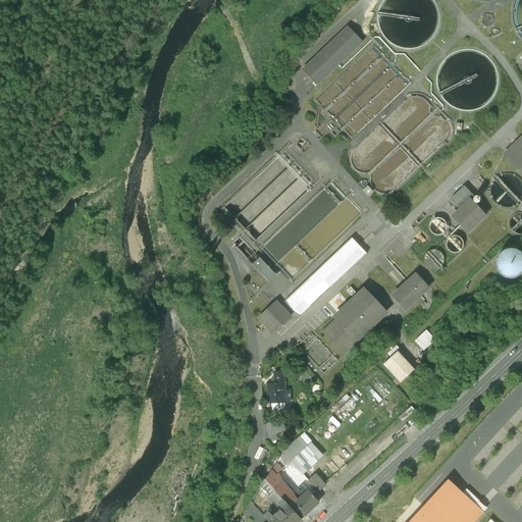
[(433,0),(383,0),(380,5),(377,15),(378,27),(382,37),(390,44),(401,49),(411,50),(421,47),(430,41),(436,32),(439,21),(438,10),(434,1),(433,0)]
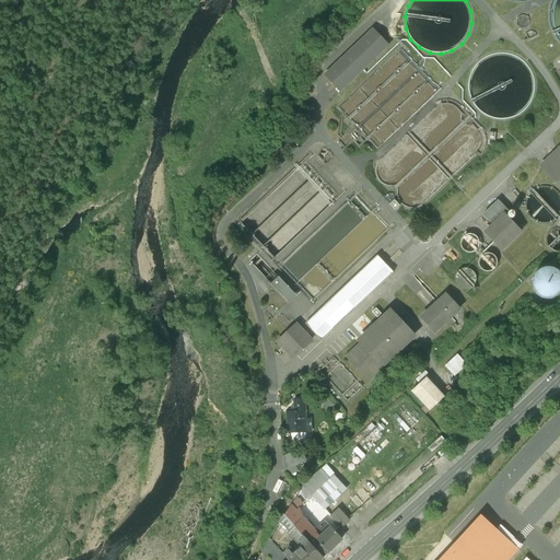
[(559,0),(551,0),(552,0),(549,13),(550,25),(556,37),(559,42),(559,0)]
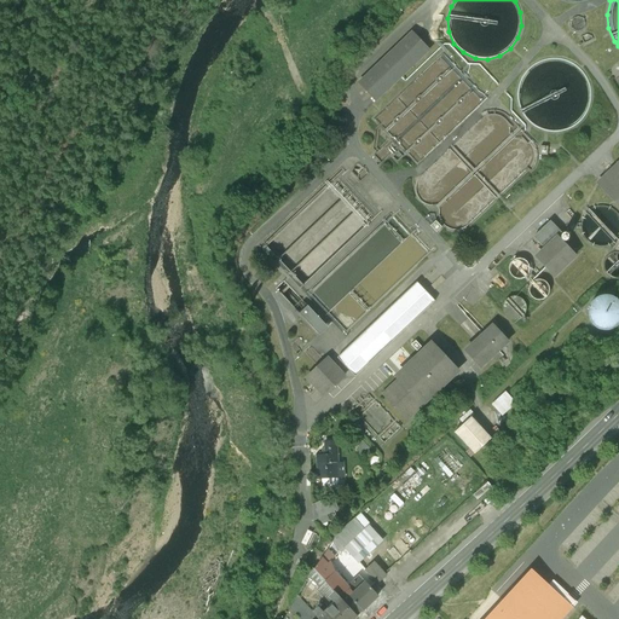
[(582,18),(579,17),(576,17),(573,18),(572,21),(571,23),(571,25),(571,28),(573,30),(576,32),(578,32),(580,32),(583,30),(585,28),(585,24),(585,22),(584,19),(582,18)]
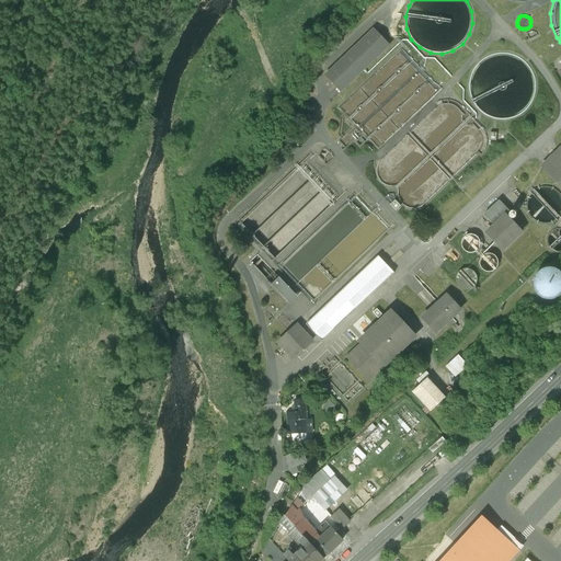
[(390,47),(373,30),(323,76),(340,94),(390,47)]
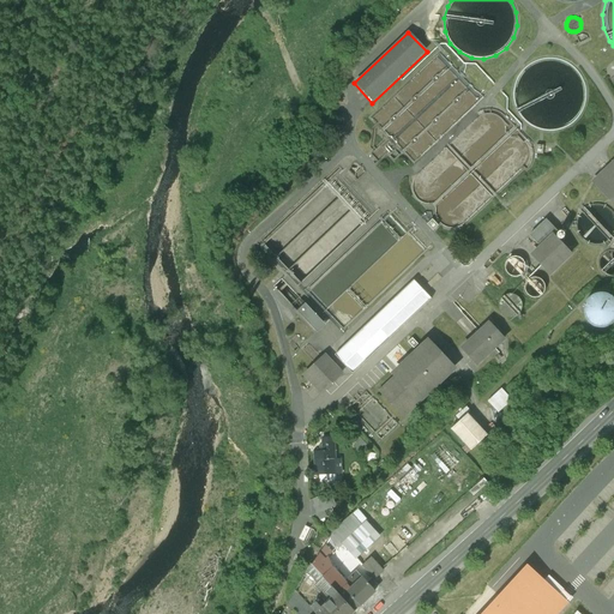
[(475,91),(439,54),(372,119),(386,136),(398,148),(414,164),(483,98),(480,94),(475,91)]
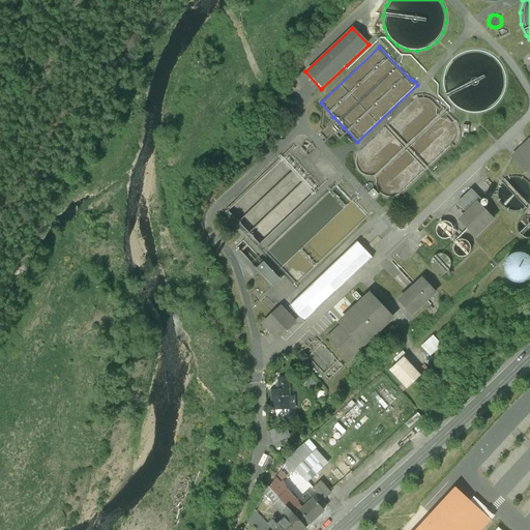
[(455,57),(448,65),(444,75),(444,85),(446,94),(452,104),(461,110),(470,113),(480,113),(490,110),(498,102),(504,94),(506,84),(505,74),(501,64),(494,57),(486,52),(475,51),(465,52),(455,57)]
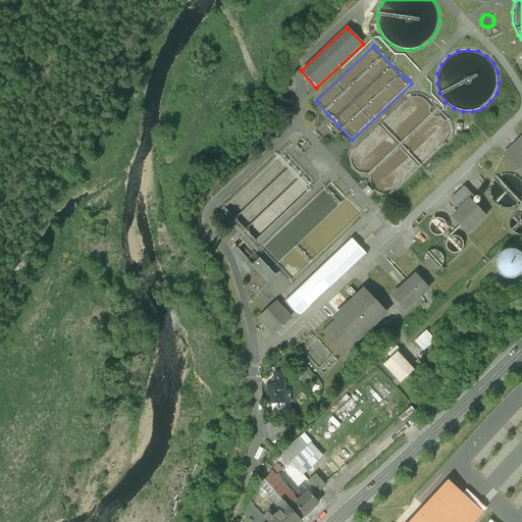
[(521,51),(512,60),(521,70),(521,51)]
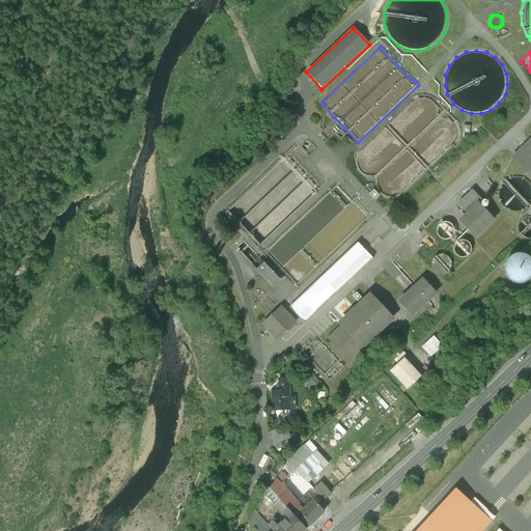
[(416,101),(414,102),(361,151),(359,154),(359,155),(357,157),(357,159),(356,161),(356,162),(356,164),(357,166),(357,167),(358,169),(359,171),(360,172),(361,173),(361,174),(363,174),(364,175),(366,176),(367,176),(369,177),(370,177),(372,177),(373,176),(373,177),(375,179),(376,179),(376,180),(375,183),(375,185),(376,186),(376,188),(378,189),(378,191),(379,192),(380,193),(382,195),(383,195),(384,196),(386,197),(388,198),(389,198),(390,198),(392,198),(394,198),(395,197),(397,197),(398,196),(399,195),(452,145),(455,147),(457,144),(459,141),(460,138),(460,135),(460,132),(460,130),(459,127),(458,124),(457,122),(435,99),(430,96),(428,95),(426,95),(423,94),(420,95),(417,95),(418,100),(417,100),(416,101)]
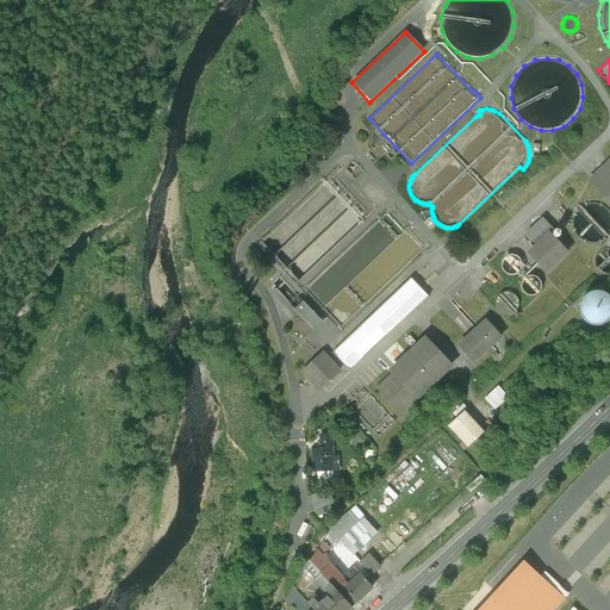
[(392,150),(396,147),(384,135),(380,137),(383,139),(368,154),(371,156),(367,159),(372,165),(385,153),(391,160),(397,155),(392,150)]
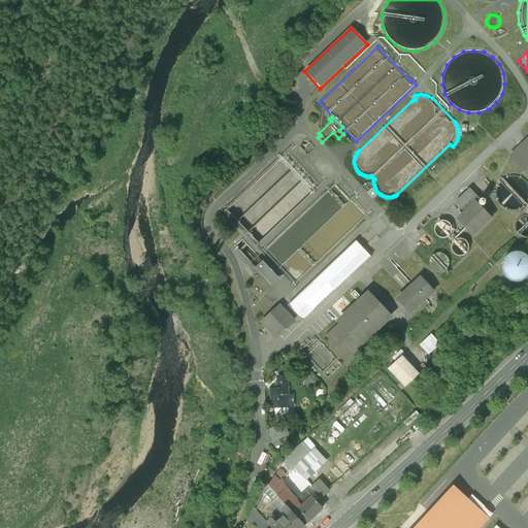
[(310,145),(306,140),(303,140),(295,155),(301,161),(315,149),(312,147),(314,146),(311,144),(310,145)]
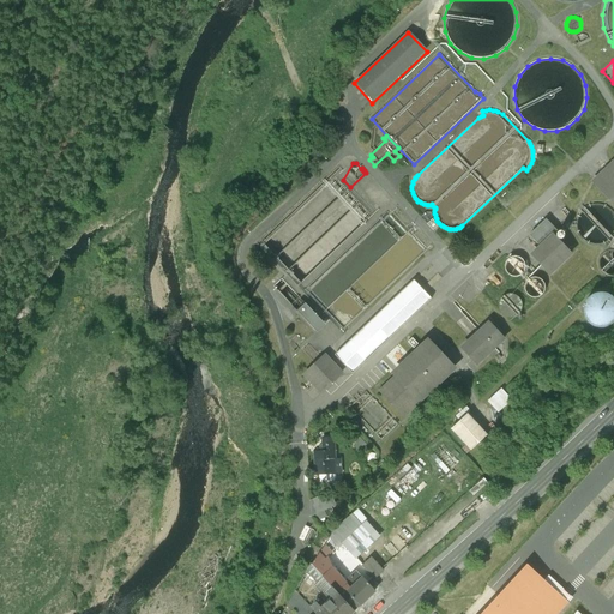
[(613,163),(594,182),(613,203),(613,163)]
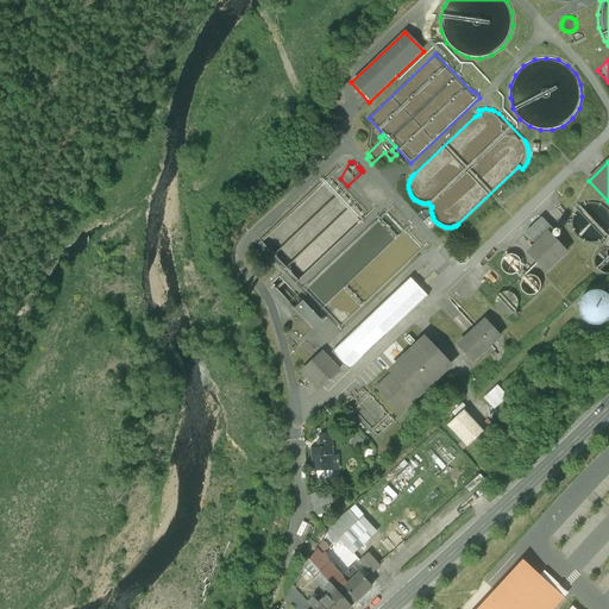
[(339,170),(336,165),(255,243),(295,286),(372,212),(347,186),(340,179),(336,174),(339,170)]
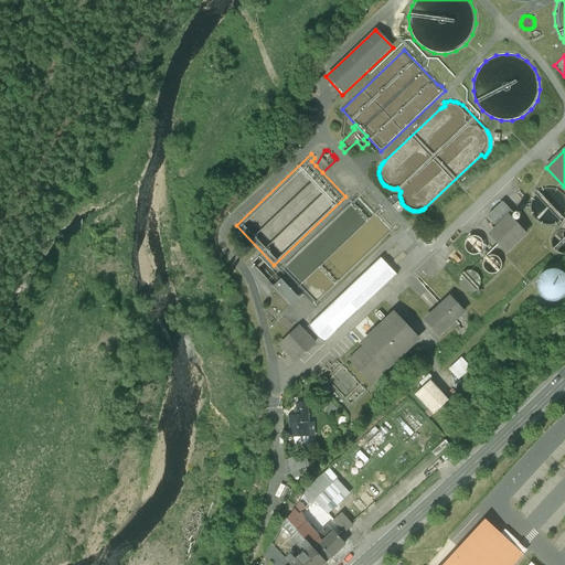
[(544,189),(539,191),(535,194),(532,200),(531,204),(526,204),(525,209),(531,209),(531,211),(533,216),(537,222),(543,224),(551,225),(556,224),(562,221),(564,215),(564,198),(561,193),(557,191),(552,189),(544,189)]
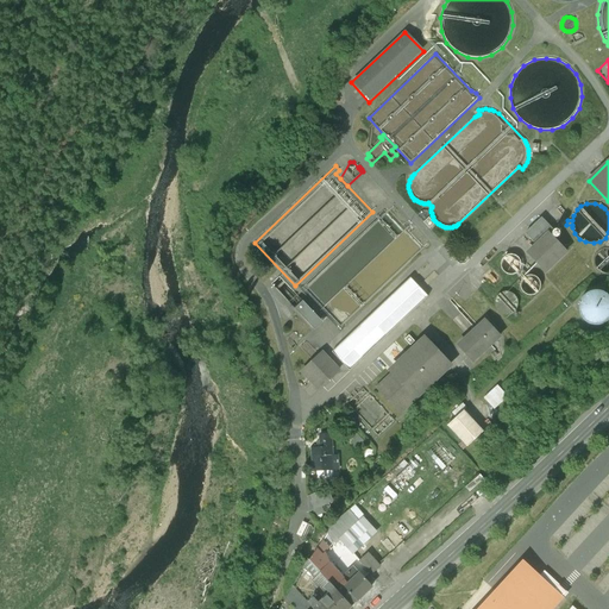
[(385,212),(384,211),(300,290),(337,330),(339,327),(341,328),(344,326),(341,325),(409,261),(410,262),(425,249),(410,233),(414,230),(407,221),(403,225),(388,209),(385,212)]
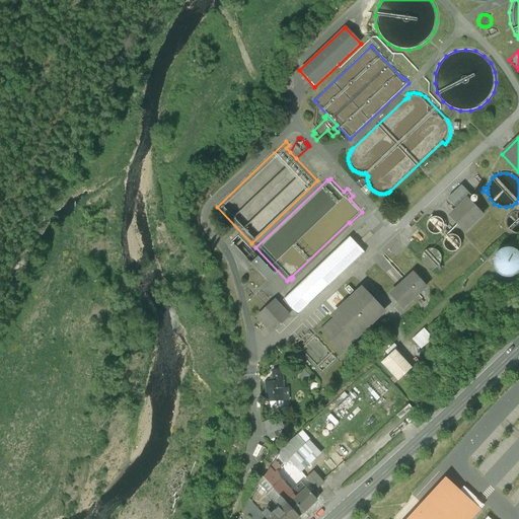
[(365,186),(364,179),(360,179),(355,184),(361,190),(365,186)]
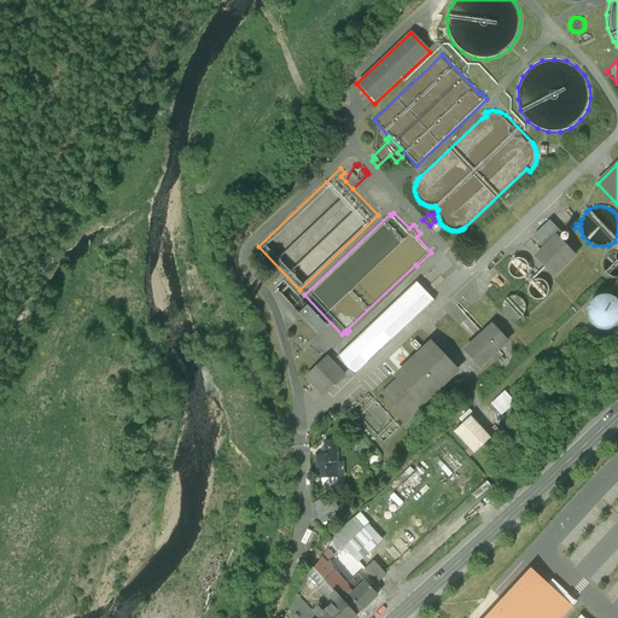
[(430,226),(436,232),(441,227),(435,221),(430,226)]
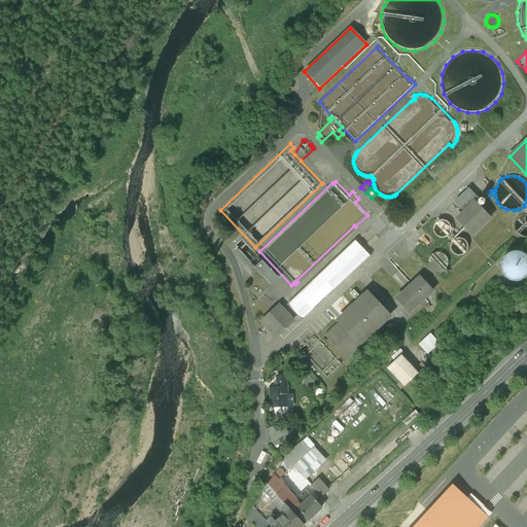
[(490,218),(475,202),(478,199),(468,188),(454,203),(463,212),(456,219),(472,236),(490,218)]
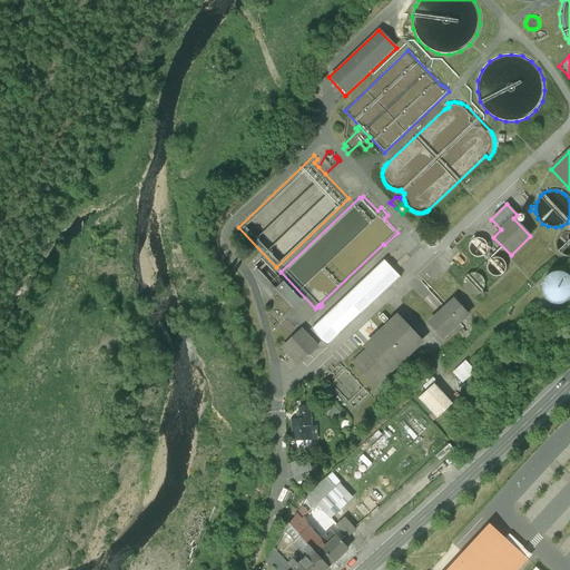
[(569,256),(569,233),(567,233),(562,234),(560,236),(558,239),(556,243),(556,246),(557,249),(559,253),(562,255),(566,256),(569,256)]
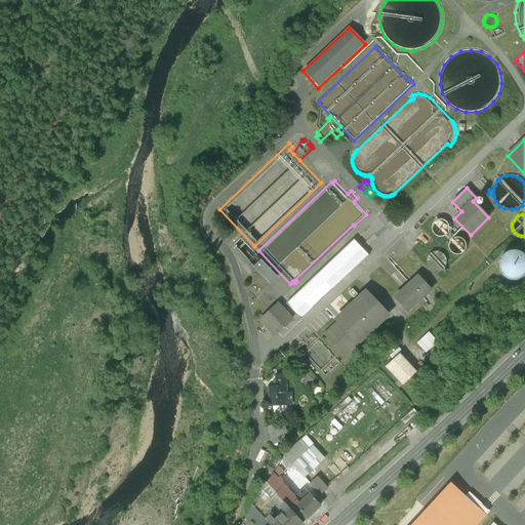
[(443,220),(440,219),(437,220),(435,221),(433,224),(432,227),(432,230),(432,233),(434,235),(437,237),(440,238),(443,237),(444,236),(446,236),(448,233),(448,232),(449,231),(449,228),(448,225),(446,221),(443,220)]
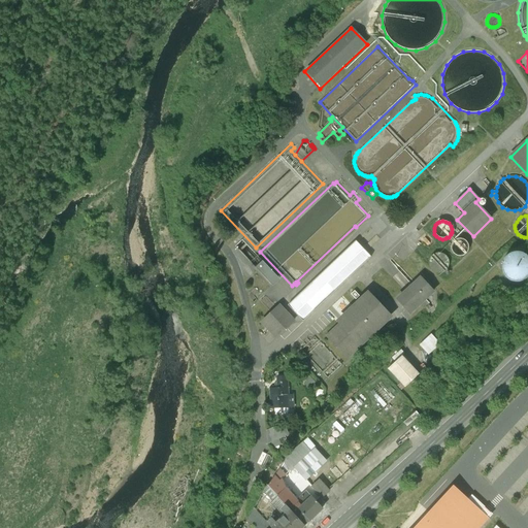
[(449,243),(451,245),(452,244),(454,241),(456,239),(459,239),(463,235),(457,229),(452,234),(451,233),(451,234),(449,237),(447,237),(451,241),(449,243)]
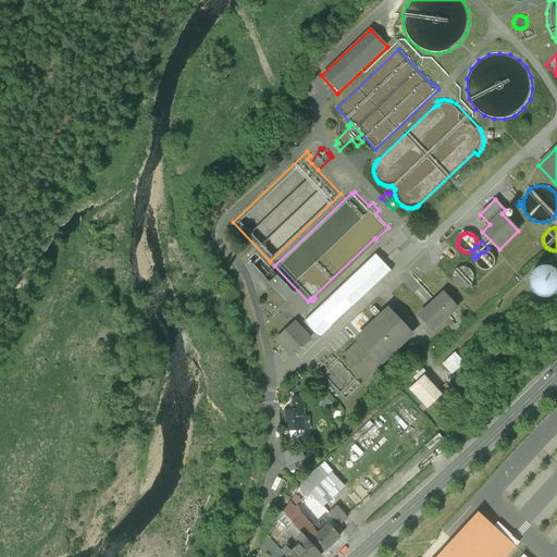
[(489,252),(484,252),(481,252),(479,255),(477,258),(475,259),(475,261),(475,264),(478,268),(480,270),(483,271),(487,271),(491,270),(493,268),(494,264),(495,260),(494,257),(492,255),(489,252)]
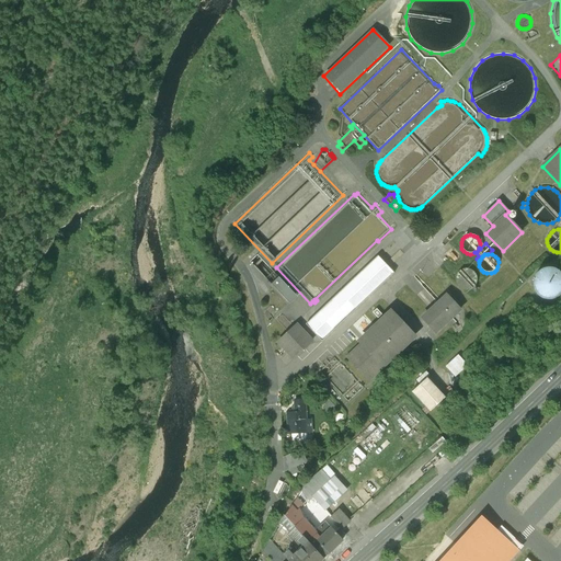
[(271,285),(278,277),(258,255),(250,262),(271,285)]
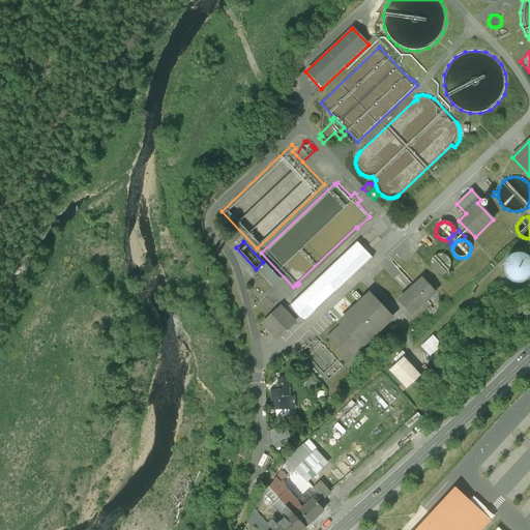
[(364,249),(357,242),(289,306),(304,323),(373,259),(366,252),(370,248),(367,246),(364,249)]
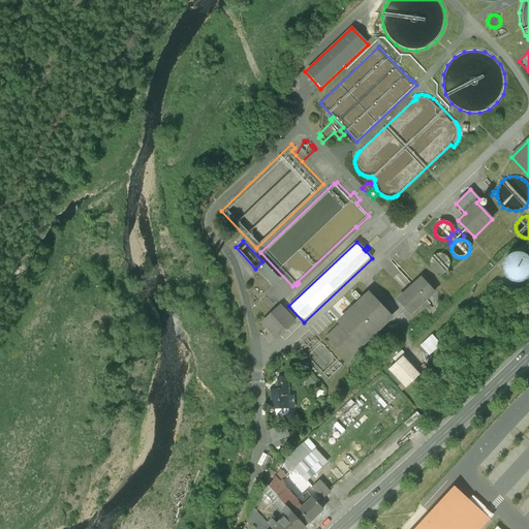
[(517,253),(511,254),(507,257),(504,261),(503,267),(503,272),(505,277),(509,280),(514,282),(519,283),(524,282),(528,279),(528,277),(528,258),(526,256),(522,254),(517,253)]
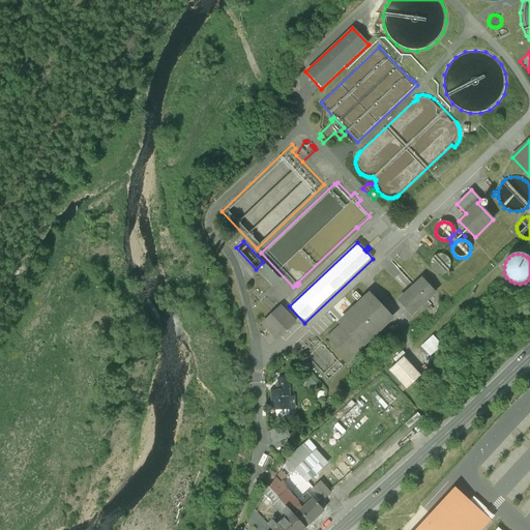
[(436,273),(441,274),(445,273),(448,270),(450,266),(450,262),(448,258),(444,255),(440,255),(436,256),(432,258),(431,262),(431,267),(433,271),(436,273)]
